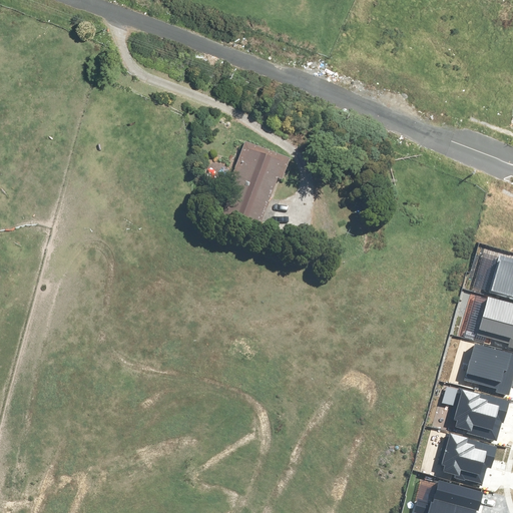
[(288,162),(242,146),(216,221),(257,235),(276,181),(281,182),(288,162)]
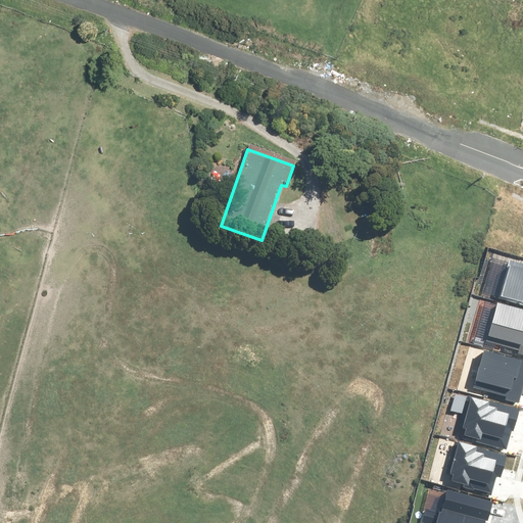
[(498,297),(522,303),(522,264),(509,259),(498,297)]
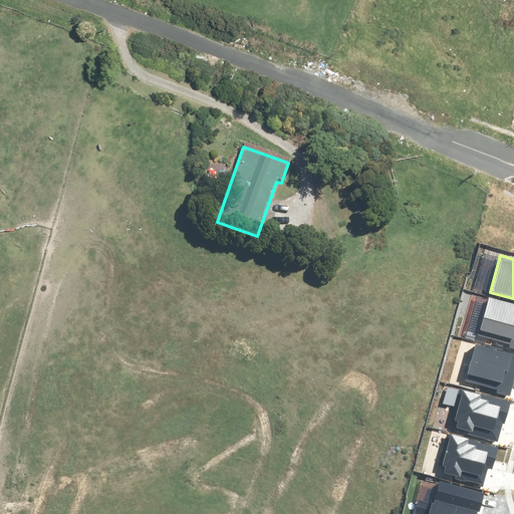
[(513,347),(513,303),(489,296),(478,334),(510,343),(509,347),(513,347)]
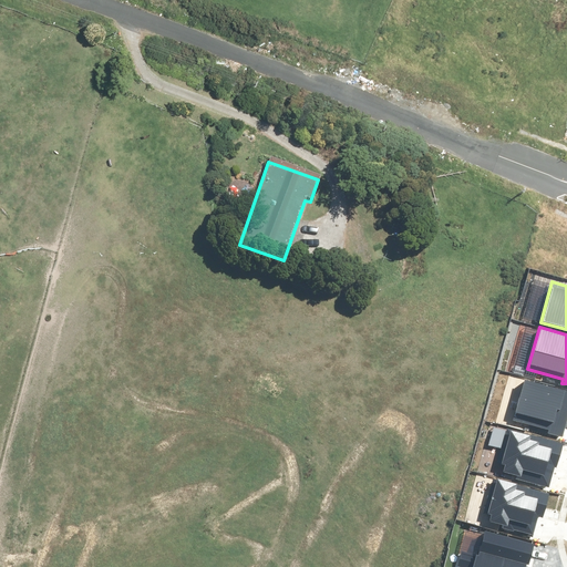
[(566,391),(525,380),(514,420),(549,430),(548,433),(563,437),(566,421),(566,391)]
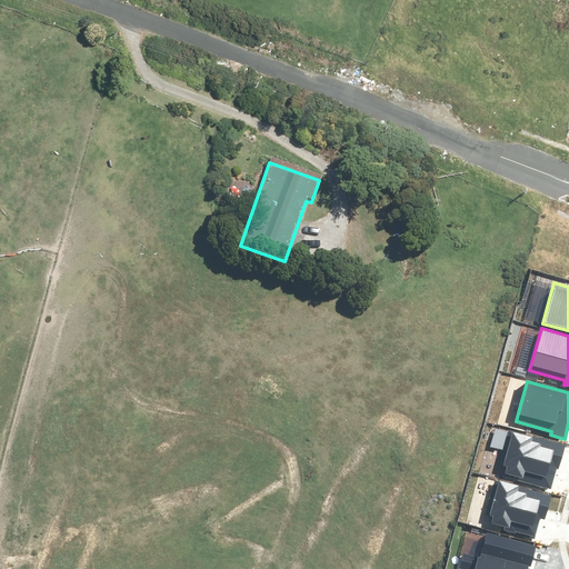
[(559,469),(566,445),(509,429),(498,469),(506,471),(505,473),(519,477),(518,480),(551,489),(557,469),(559,469)]
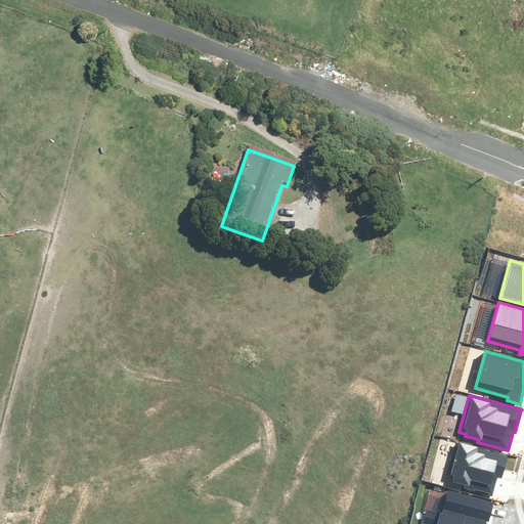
[(503,479),(509,456),(455,442),(447,474),(454,476),(452,482),(463,484),(461,490),(486,497),(487,494),(492,496),(497,478),(503,479)]
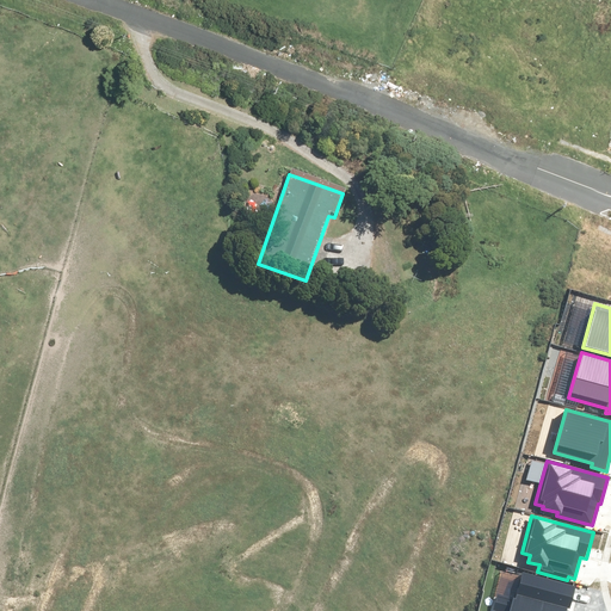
[(568,610),(575,587),(524,574),(517,599),(498,594),(494,610),(498,610),(568,610)]
